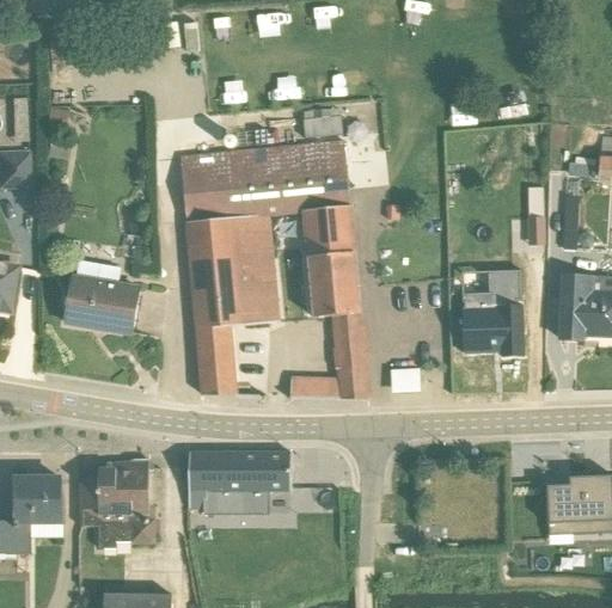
[(611,136),(600,136),(598,176),(611,176),(611,136)]
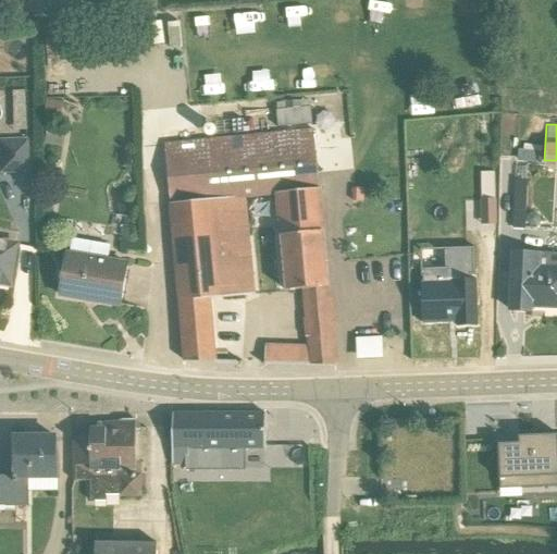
[(318,187),(319,186),(311,126),(163,142),(169,200),(166,201),(184,359),(213,360),(211,297),(252,293),(243,195),(274,192),(318,187)]
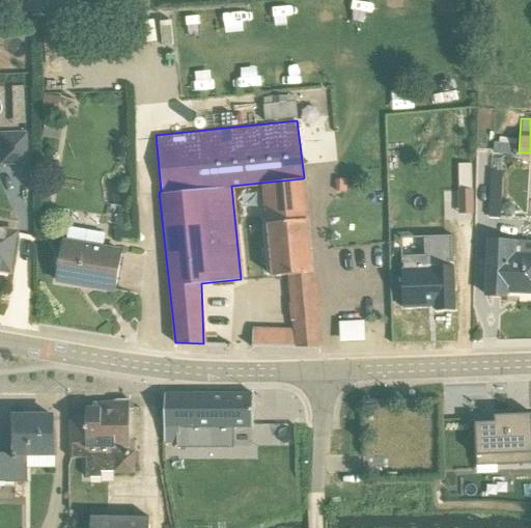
[(43,123),(42,136),(58,138),(59,127),(43,123)]
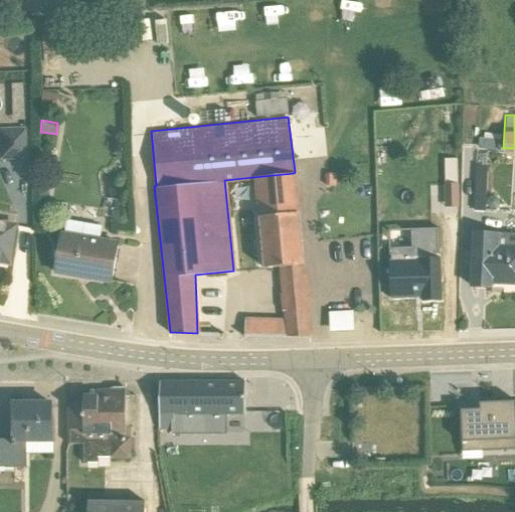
[(0,127),(0,158),(25,157),(25,141),(29,141),(29,129),(24,129),(24,126),(0,127)]
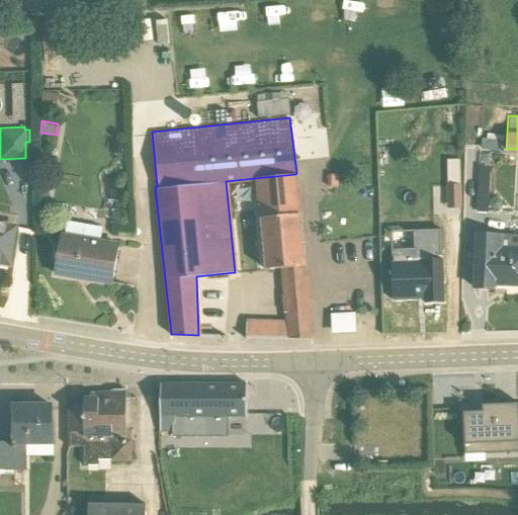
[(482,138),(481,148),(503,150),(503,135),(487,133),(486,138),(482,138)]
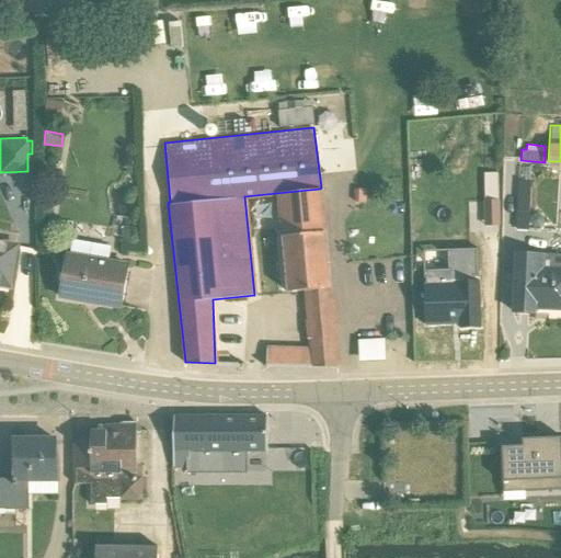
[(516,229),(526,230),(526,228),(528,228),(530,166),(519,166),(516,229)]
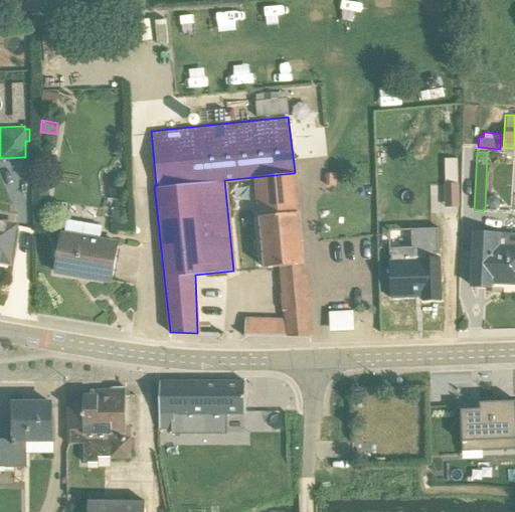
[(297,173),(295,172),(294,173),(253,177),(263,267),(303,263),(297,173)]
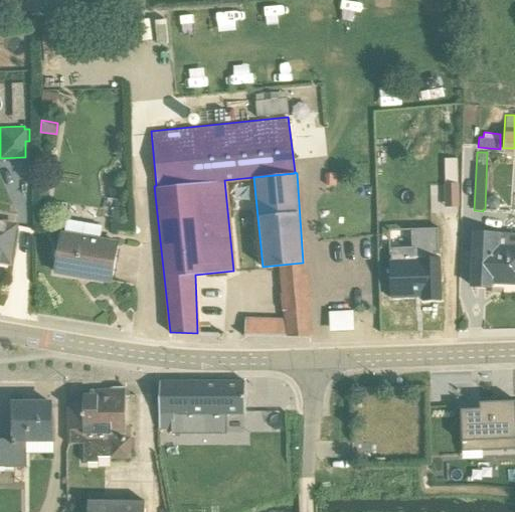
[(0,262),(7,263),(14,221),(0,218),(0,262)]
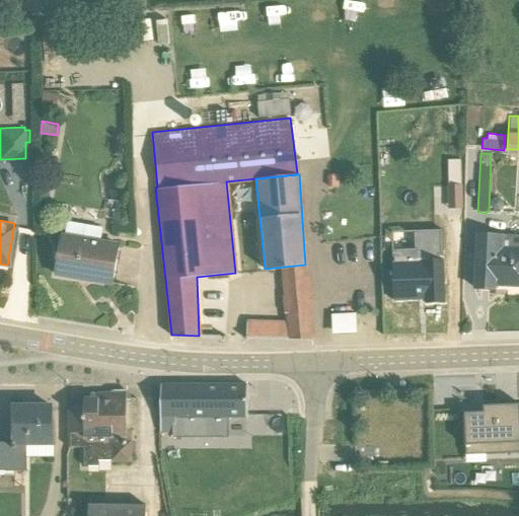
[(66,224),(64,233),(62,233),(55,273),(110,282),(118,241),(100,239),(101,229),(98,226),(70,221),(66,224)]
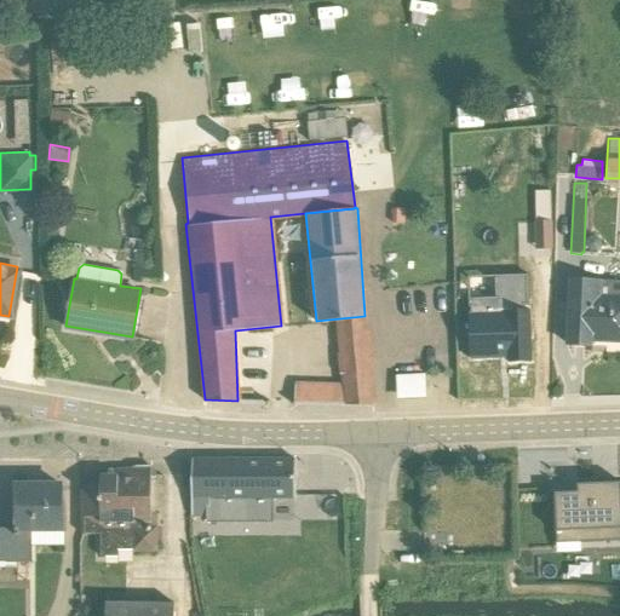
[(570,277),(568,343),(589,344),(590,338),(619,339),(619,281),(601,280),(601,278),(570,277)]
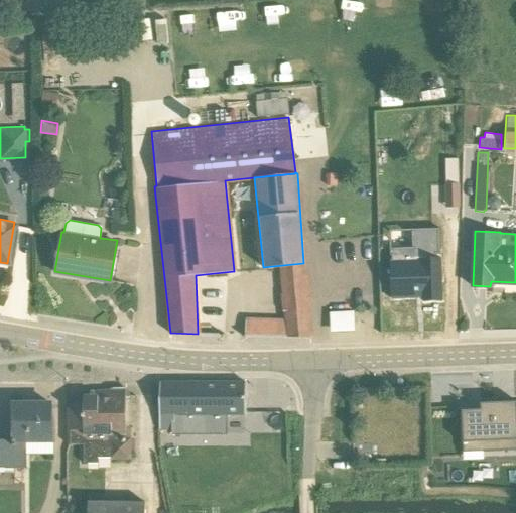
[(423,245),(403,245),(403,257),(390,257),(391,296),(423,296),(423,299),(440,299),(439,257),(424,257),(423,245)]
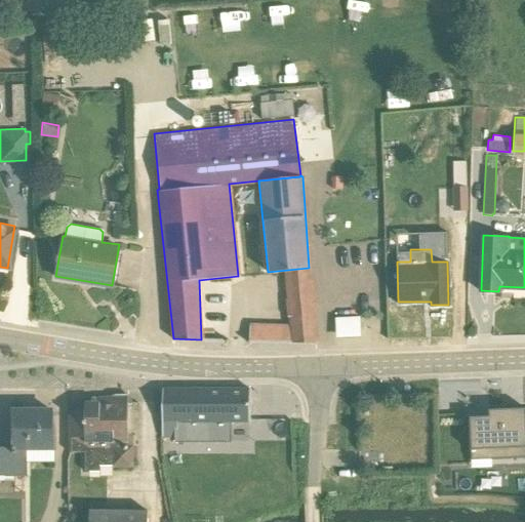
[(311,268),(284,271),(292,342),(315,342),(311,268)]
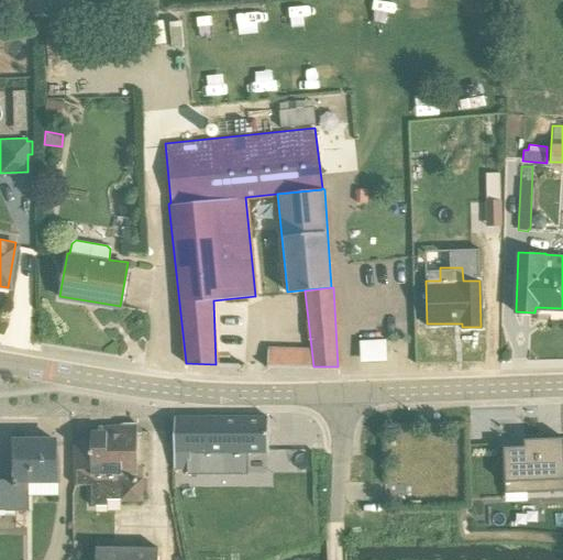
[(360,340),(361,361),(387,360),(386,340),(360,340)]
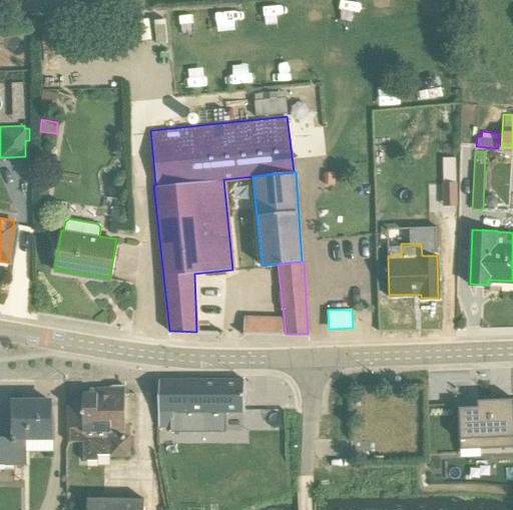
[(243,411),(243,380),(243,379),(157,379),(157,425),(169,425),(169,432),(224,432),(224,411),(243,411)]
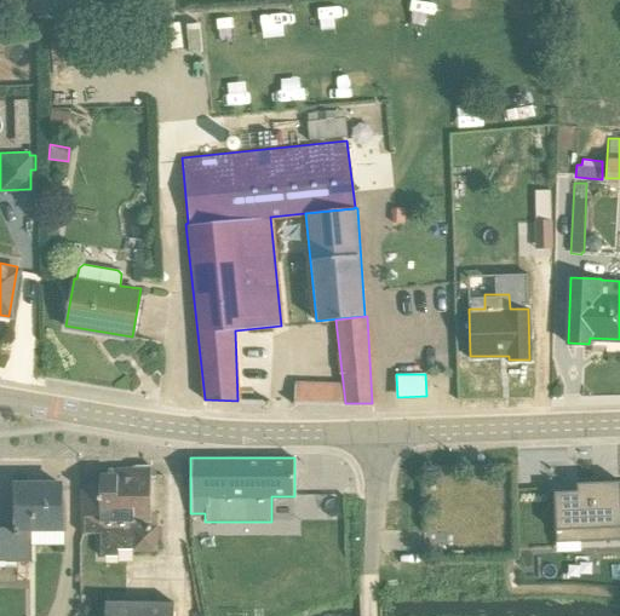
[(99,484),(80,484),(81,533),(99,533),(99,556),(116,556),(116,548),(131,548),(131,551),(156,551),(156,511),(150,511),(150,482),(155,482),(155,473),(138,473),(132,467),(108,467),(108,473),(99,473),(99,484)]
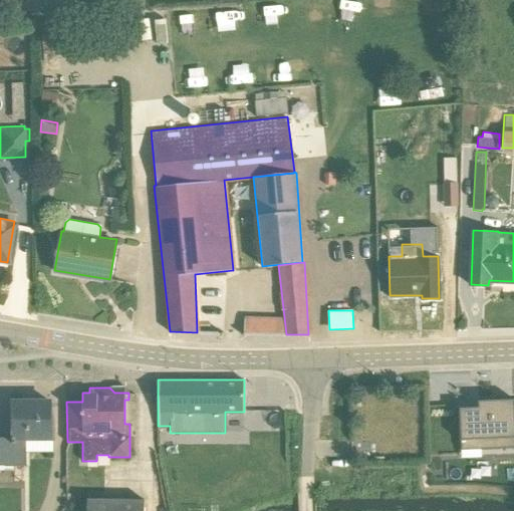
[(513,447),(513,399),(478,401),(478,407),(459,408),(461,449),(513,447)]
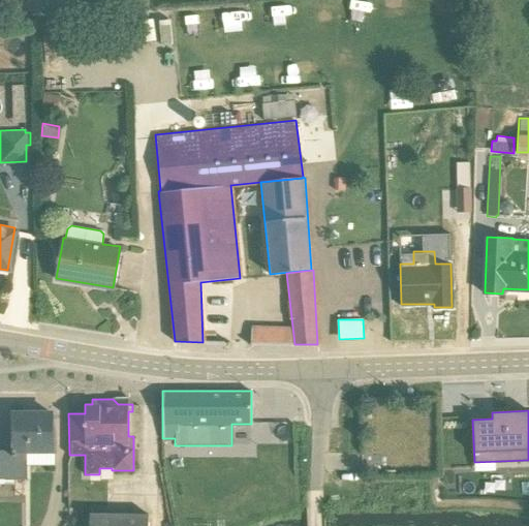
[(0,450),(0,483),(1,484),(1,478),(23,478),(23,464),(52,464),(52,413),(8,413),(8,450),(0,450)]
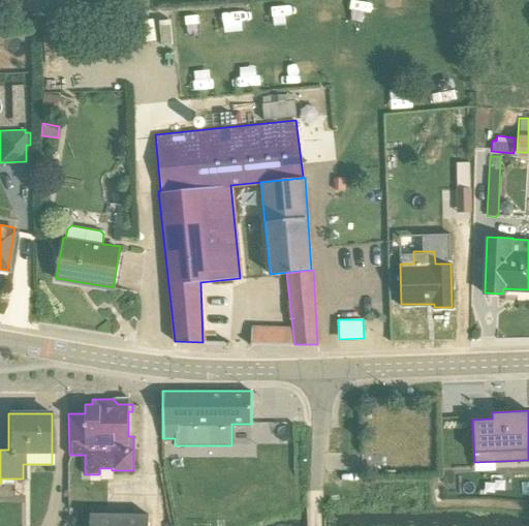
[(97,517),(96,525),(149,525),(149,517),(97,517)]
